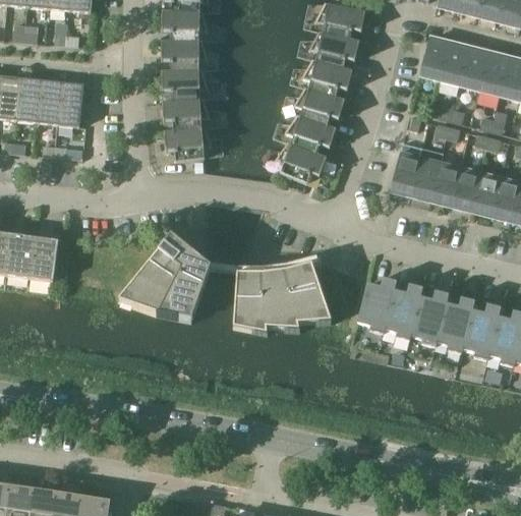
[(49,0),(49,7),(69,9),(70,0),(49,0)]
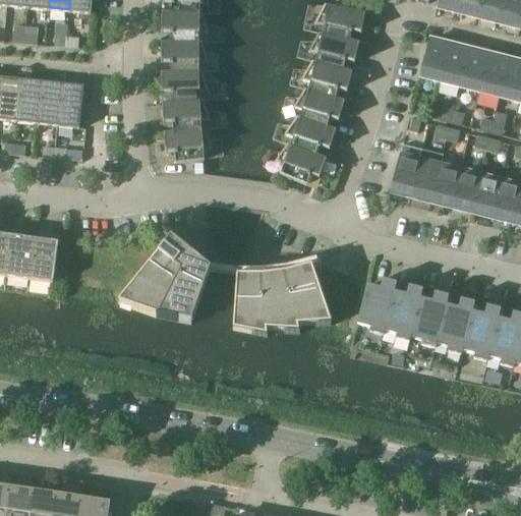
[(70,0),(69,9),(91,11),(92,0),(70,0)]
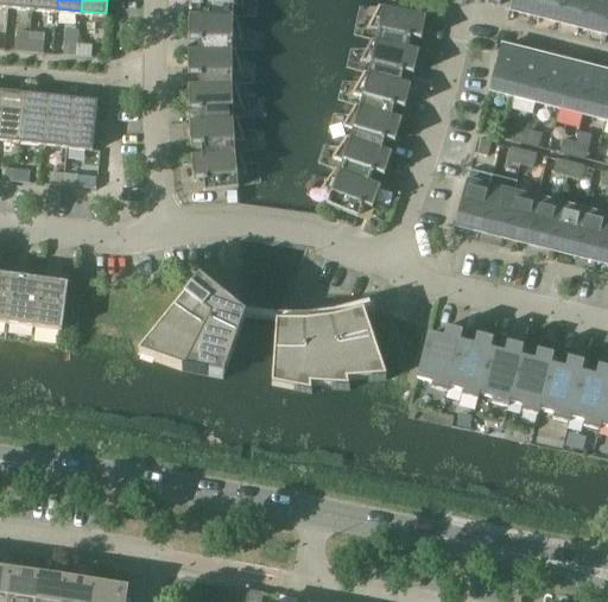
[(201,0),(200,11),(200,12),(233,12),(234,2),(242,2),(244,2),(244,0),(201,0)]
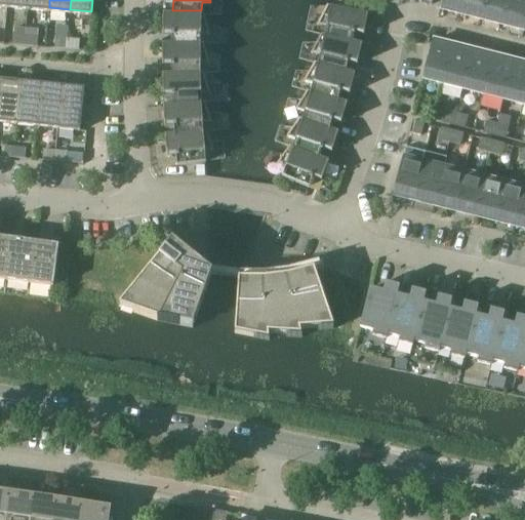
[(441,0),(440,4),(460,9),(462,0),(441,0)]
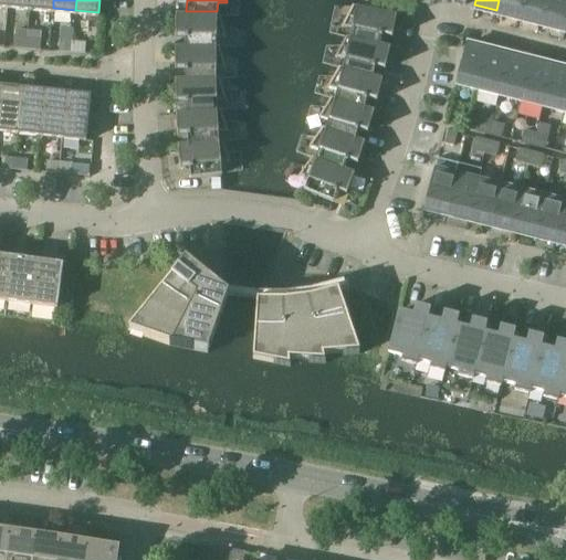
[(499,0),(496,10),(519,16),(522,0),(499,0)]
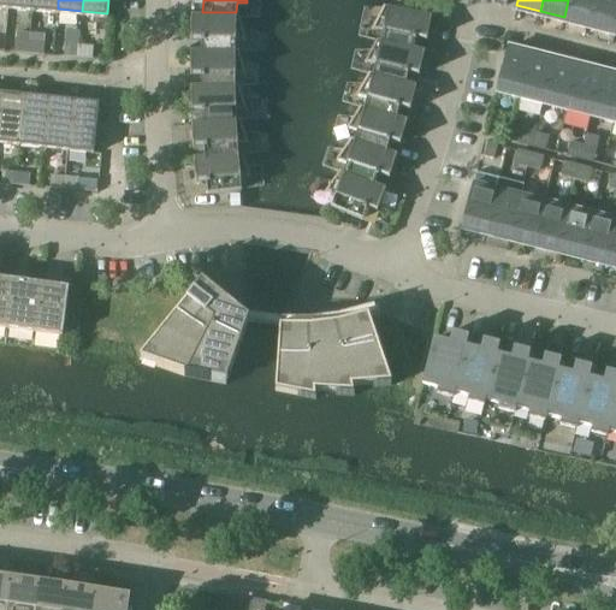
[(568,0),(564,17),(588,23),(593,0),(568,0)]
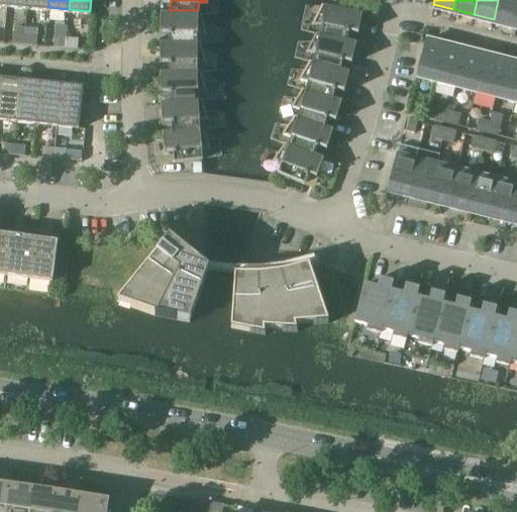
[(516,8),(516,0),(498,0),(494,19),(513,24),(516,8)]
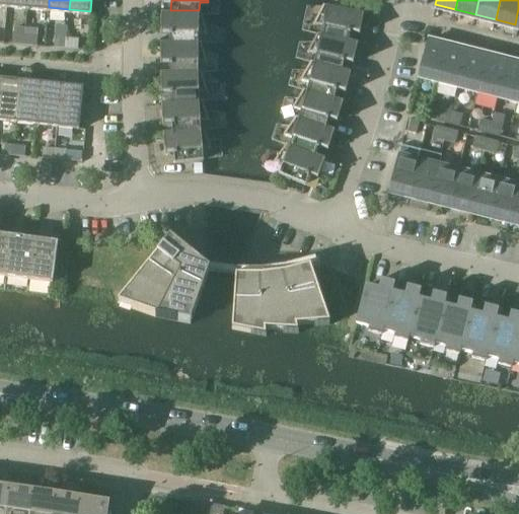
[(349,38),(351,28),(360,29),(364,10),(334,3),(324,2),(323,1),(313,20),(315,20),(322,22),(320,30),(320,31),(349,38)]
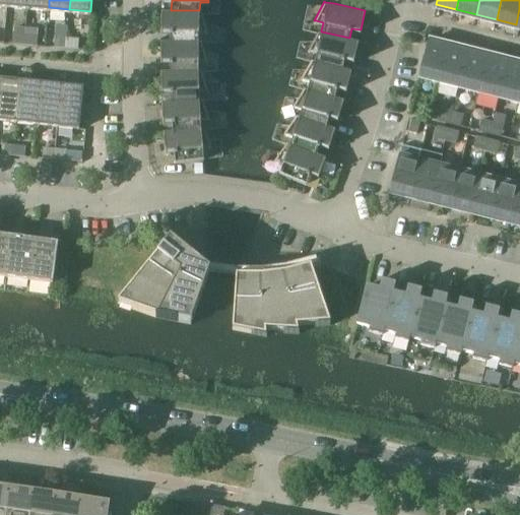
[(171,10),(171,9),(161,9),(160,29),(170,29),(170,39),(170,40),(198,40),(198,39),(199,30),(206,30),(207,30),(202,10),(201,10),(199,10),(171,10)]
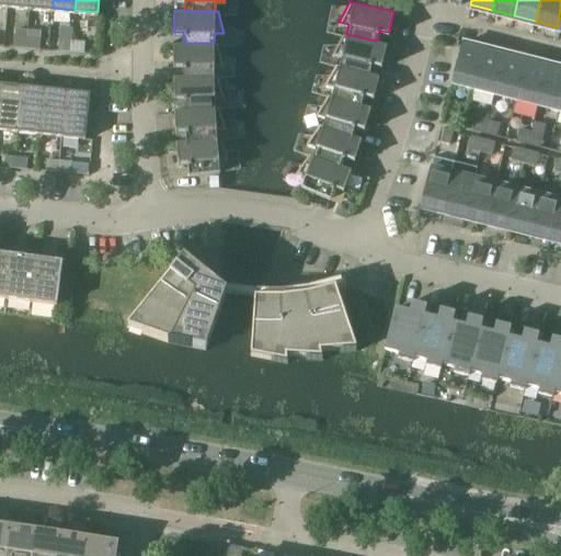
[(14,43),(26,44),(27,33),(15,32),(14,43)]
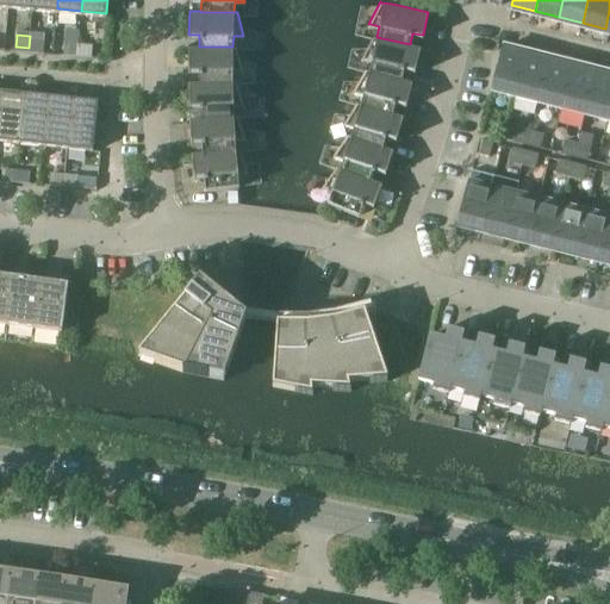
[(402,79),(402,78),(404,67),(415,69),(421,47),(410,44),(377,37),(377,36),(374,36),(373,35),(361,56),(362,57),(372,60),(369,69),(402,79)]
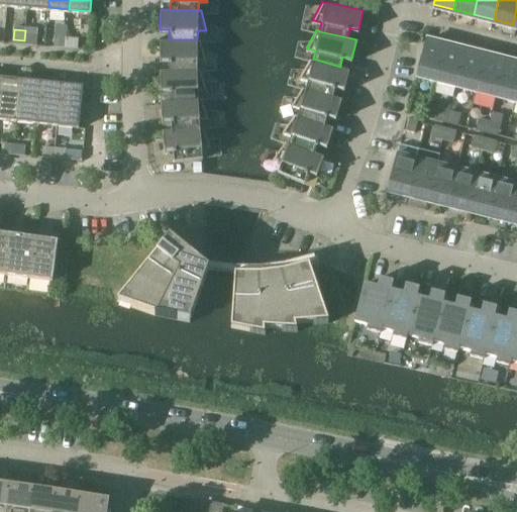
[(36,31),(25,30),(24,40),(35,41),(36,31)]
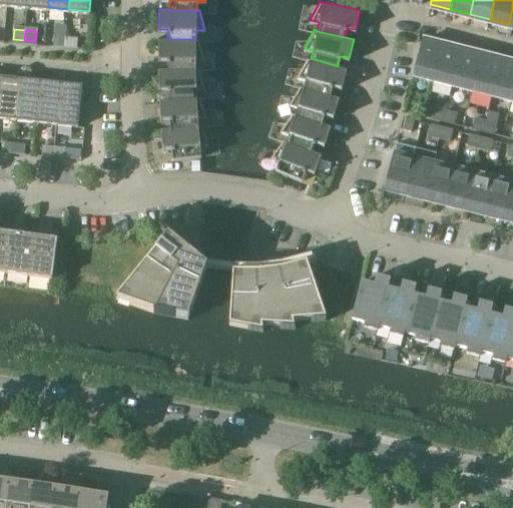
[(53,43),(65,43),(66,34),(54,33),(53,43)]
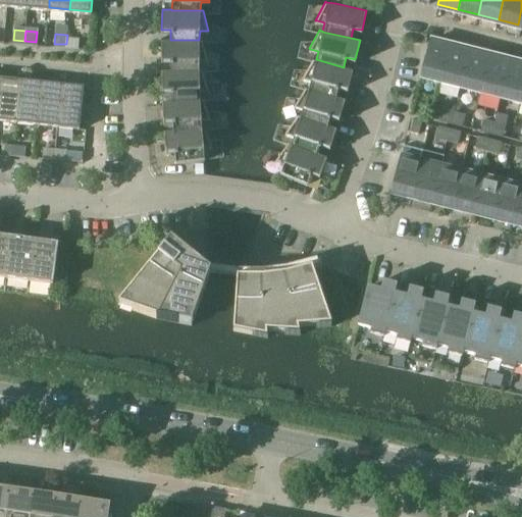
[(79,35),(67,35),(66,44),(77,45),(79,35)]
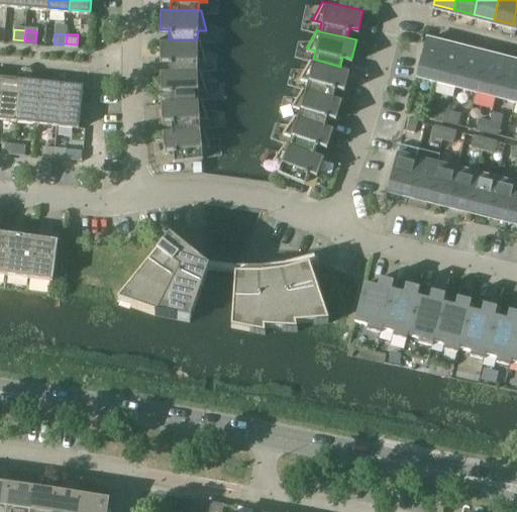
[(416,74),(436,79),(445,40),(425,35),(416,74)]
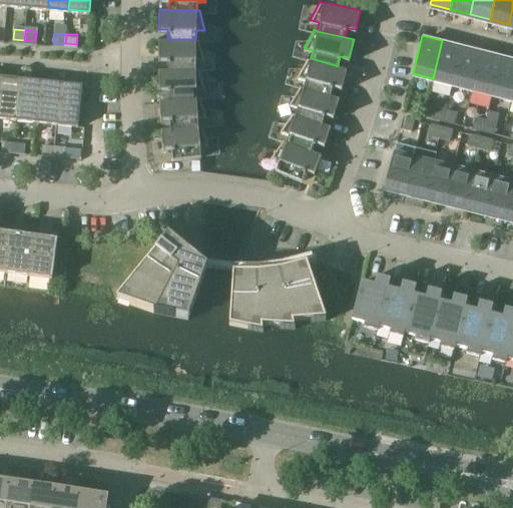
[(167,39),(167,38),(158,38),(158,59),(167,59),(167,68),(195,68),(195,67),(195,59),(203,59),(204,58),(199,38),(197,38),(195,38),(195,39),(167,39)]
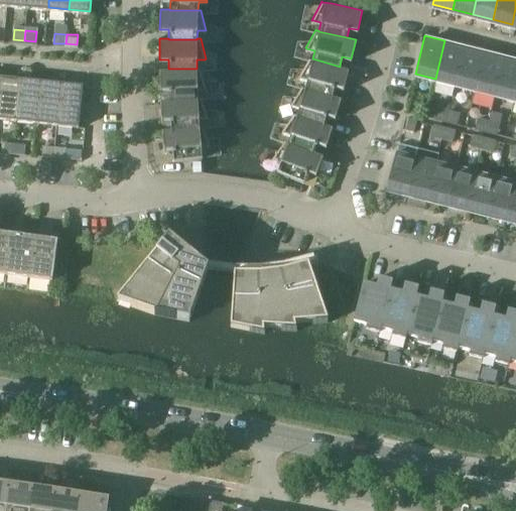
[(465,45),(444,40),(435,79),(455,84),(465,45)]
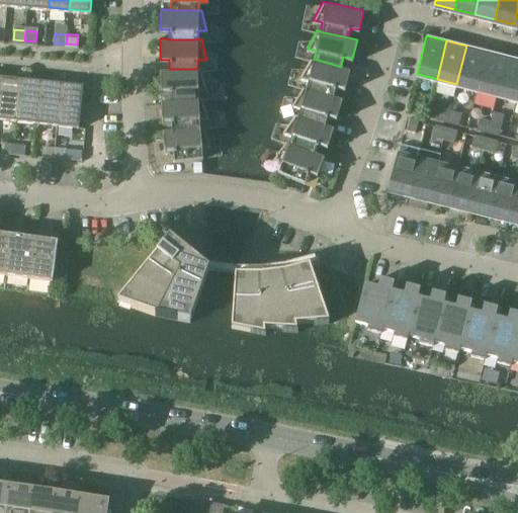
[(487,51),(466,46),(456,84),(477,89),(487,51)]
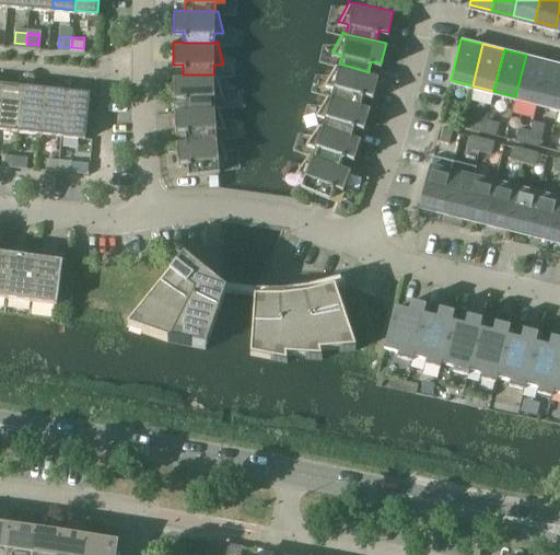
[(547,60),(526,55),(515,96),(537,102),(547,60)]
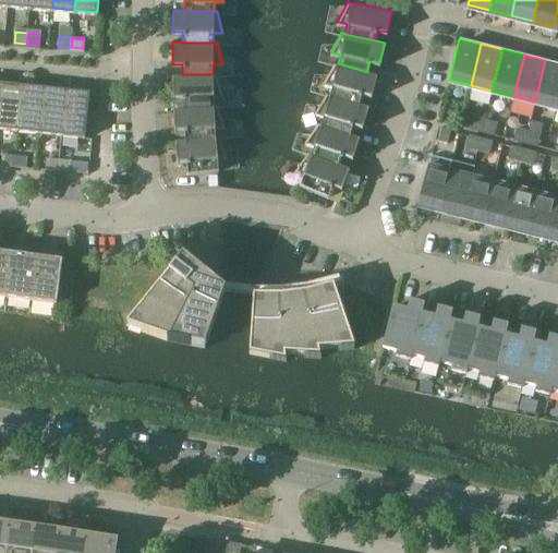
[(557,101),(557,63),(545,60),(535,101),(557,107),(557,101)]
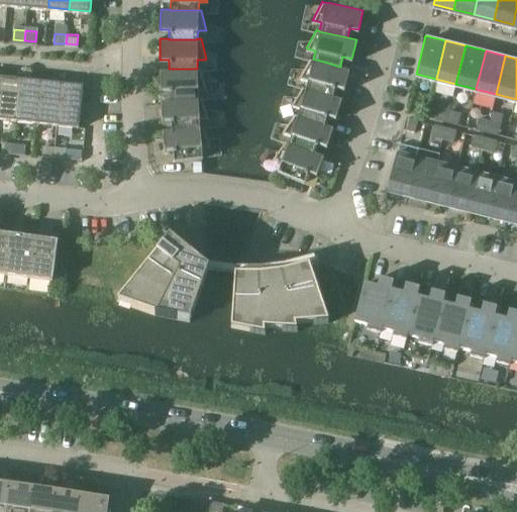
[(332,95),(335,86),(344,88),(349,69),(340,66),(340,67),(313,59),(311,58),(310,58),(299,76),(300,77),(308,78),(306,86),(305,87),(332,95)]
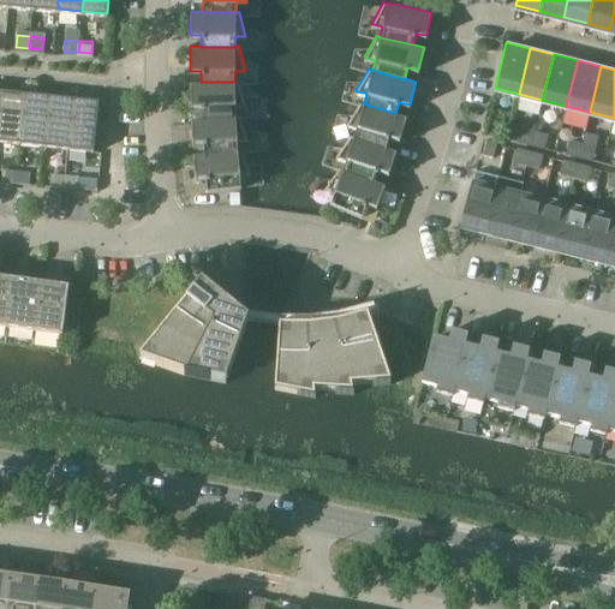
[(201,82),(190,82),(190,106),(202,106),(202,117),(202,118),(236,115),(236,114),(236,105),(244,105),(246,105),(239,81),(237,81),(234,81),(234,82),(201,82)]
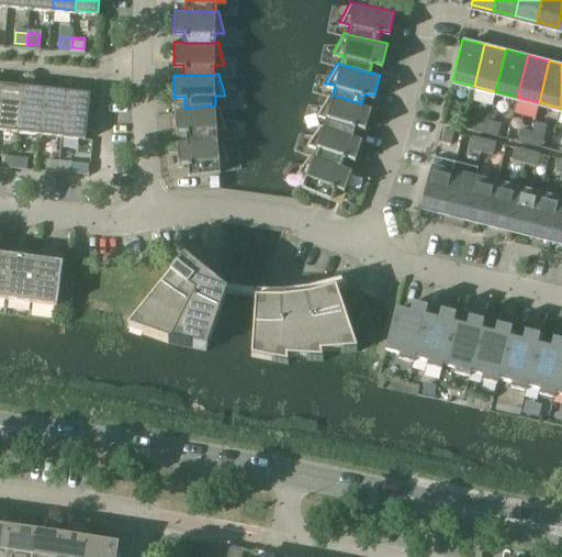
[(11,81),(0,80),(0,81),(0,126),(18,129),(22,82),(18,82),(18,80),(11,79),(11,81)]
